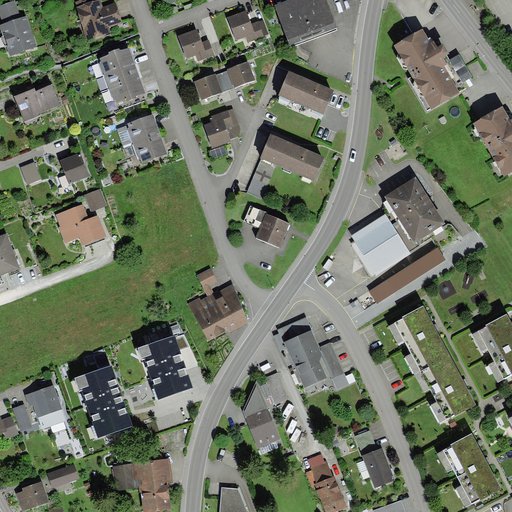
[(103,7),(100,0),(99,0),(94,2),(93,0),(83,0),(76,2),(78,7),(77,7),(87,41),(111,33),(109,27),(122,23),(116,3),(103,7)]
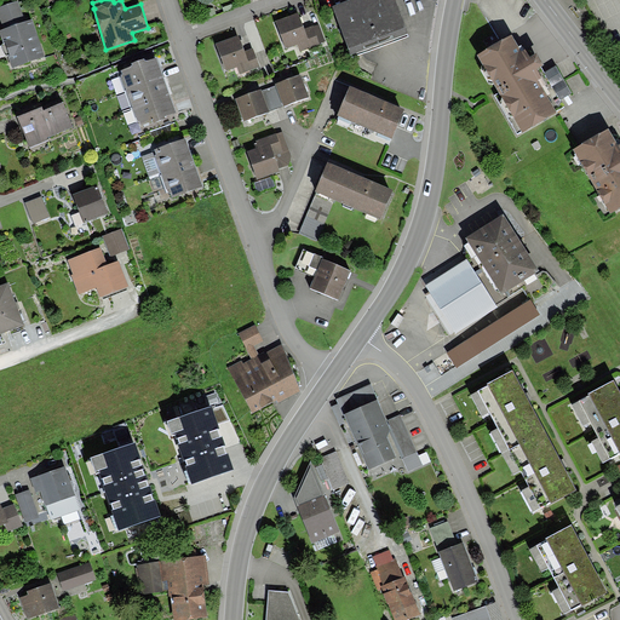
[(394,0),(348,0),(332,6),(351,56),(408,34),(394,0)]
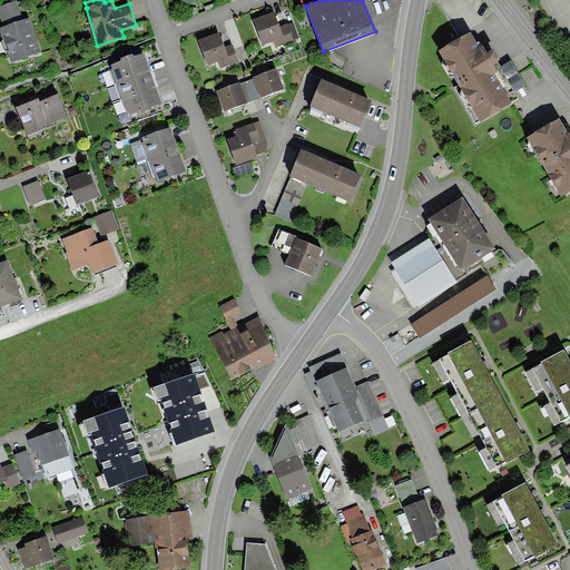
[(0,7),(0,15),(5,27),(23,19),(17,1),(0,7)]
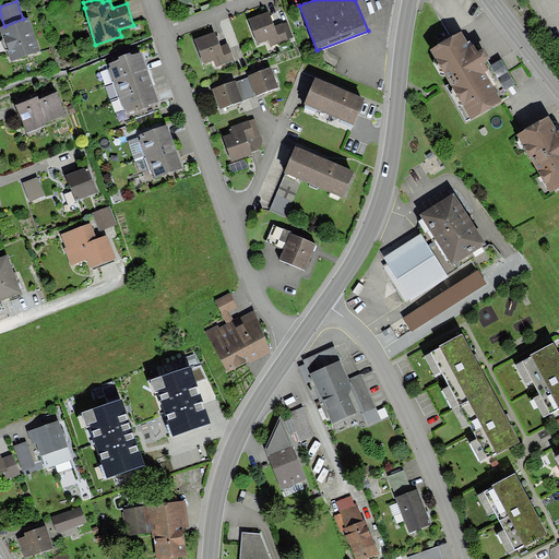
[(270,12),(249,20),(259,45),(268,42),(270,47),(294,38),(288,22),(275,26),(270,12)]
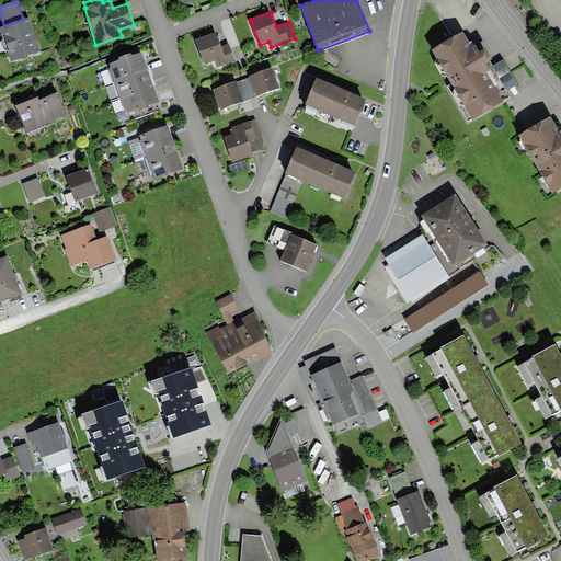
[(4,26),(0,27),(12,60),(42,49),(30,16),(23,19),(4,26)]
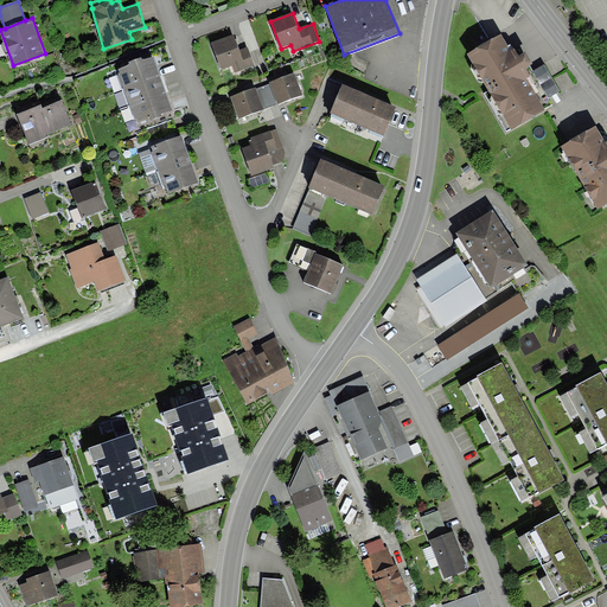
[(235,34),(211,43),(221,71),(232,66),(235,75),(255,66),(248,45),(240,49),(235,34)]
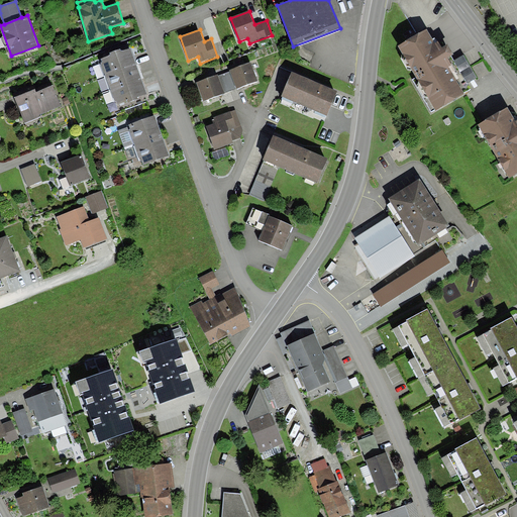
[(419,35),(399,46),(434,110),(466,93),(461,85),(477,76),(464,55),(454,61),(446,47),(441,50),(430,29),(419,35)]
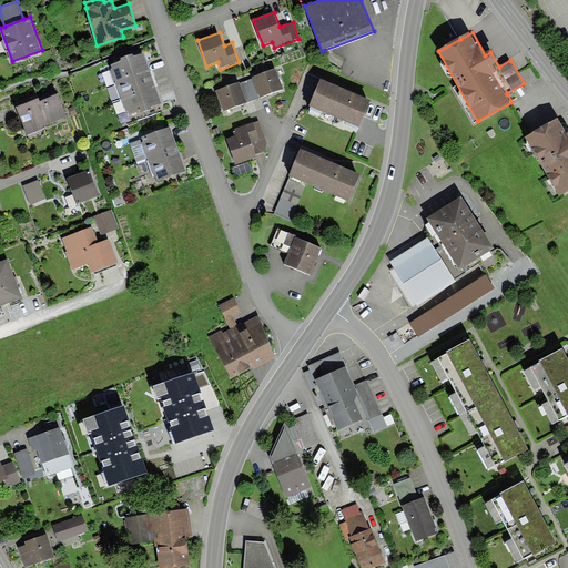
[(109,66),(115,83),(150,71),(143,53),(109,66)]
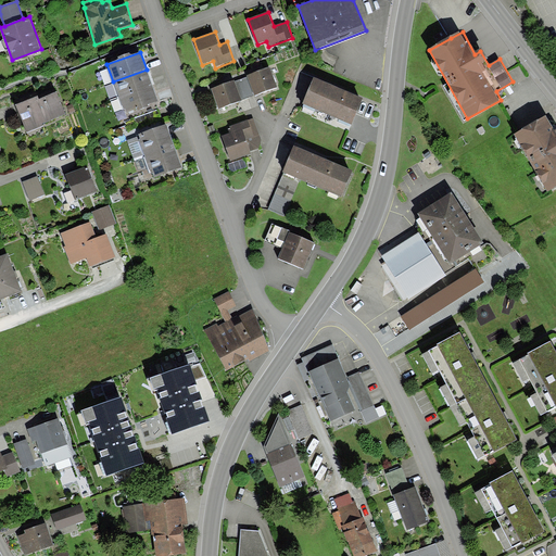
[(268,67),(248,75),(249,77),(255,96),(277,87),(268,67)]
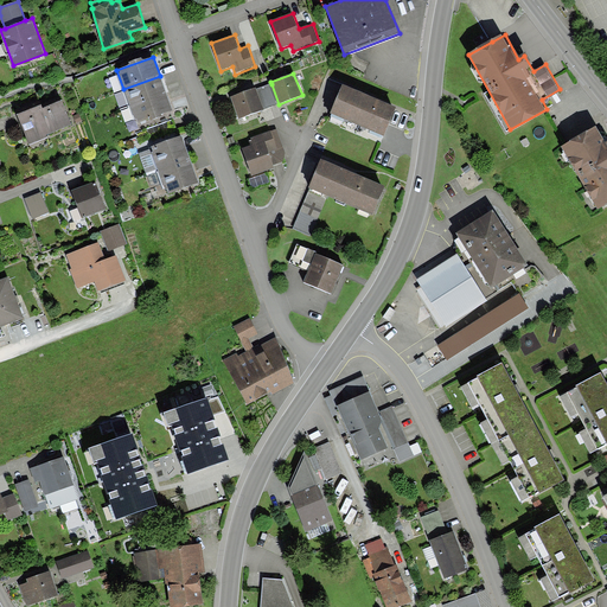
[(123,89),(131,108),(167,94),(160,76),(123,89)]
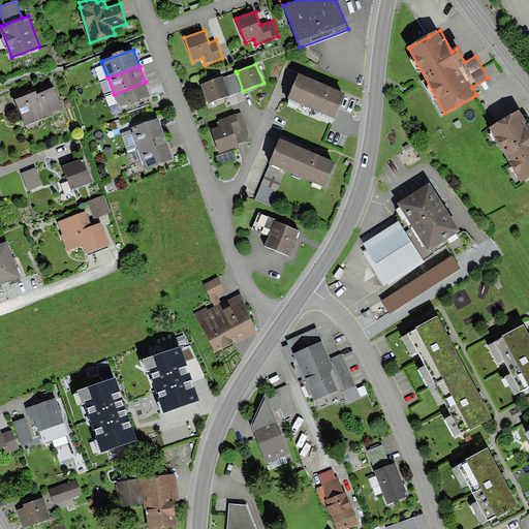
[(300,71),(287,98),(335,119),(346,93),(300,71)]
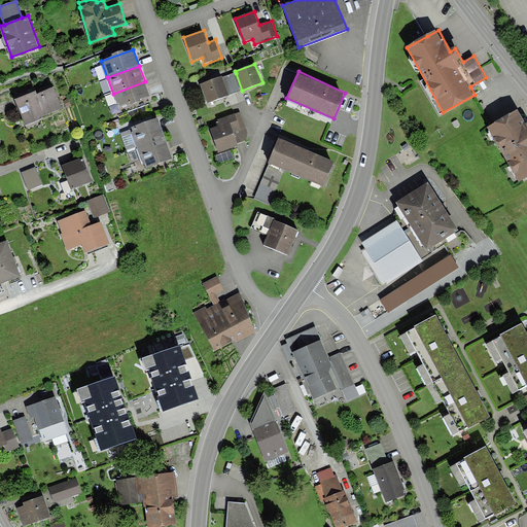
[(236,73),(222,77),(230,96),(242,91),(236,73)]
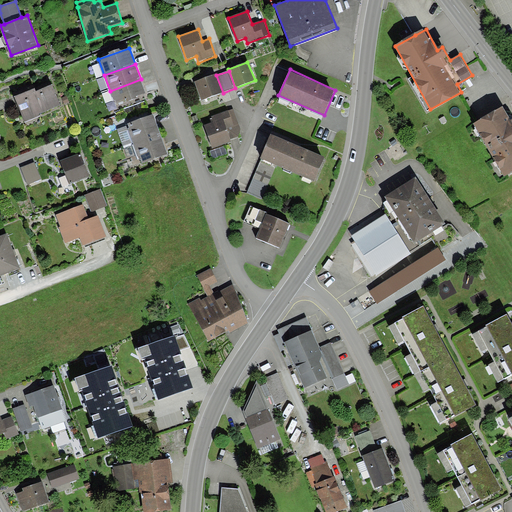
[(216,74),(194,82),(201,101),(223,93),(216,75),(216,74)]
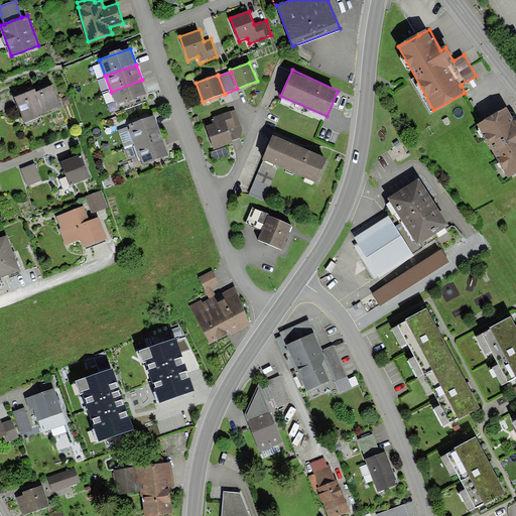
[(111,92),(117,108),(148,96),(142,80),(111,92)]
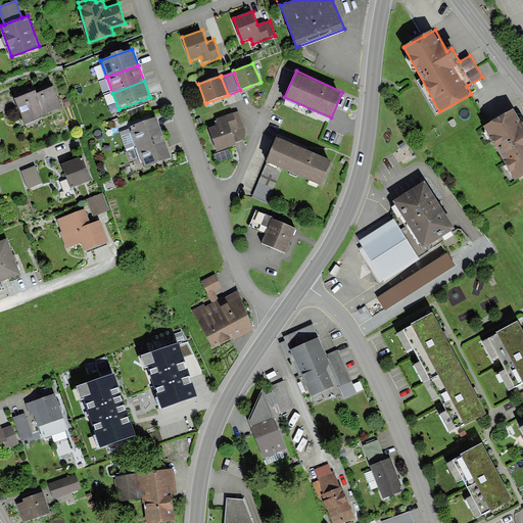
[(35,90),(14,99),(26,125),(42,117),(41,116),(62,107),(53,87),(36,94),(35,90)]
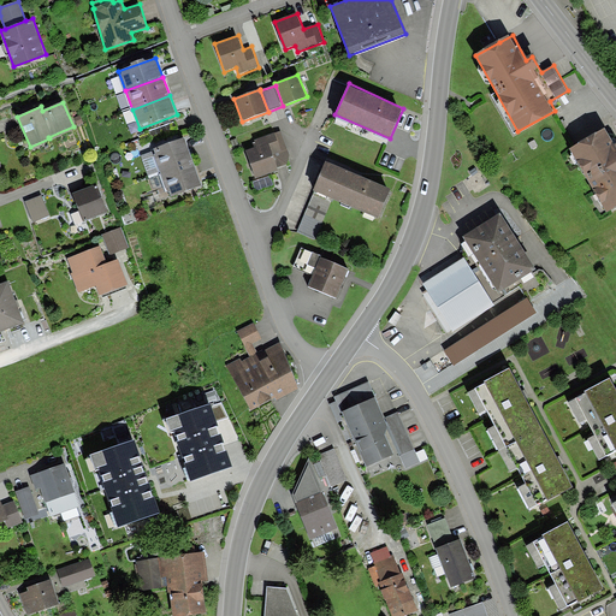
[(604,126),(569,148),(606,211),(615,205),(615,142),(614,142),(604,126)]
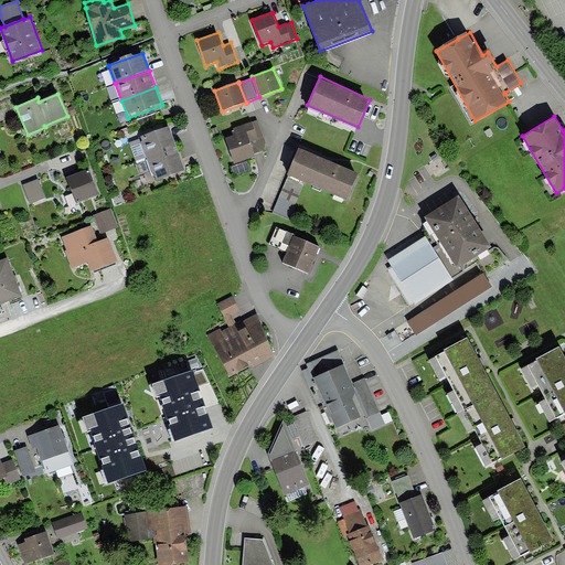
[(234,129),(227,141),(235,163),(255,157),(254,155),(263,151),(266,142),(258,120),(234,129)]
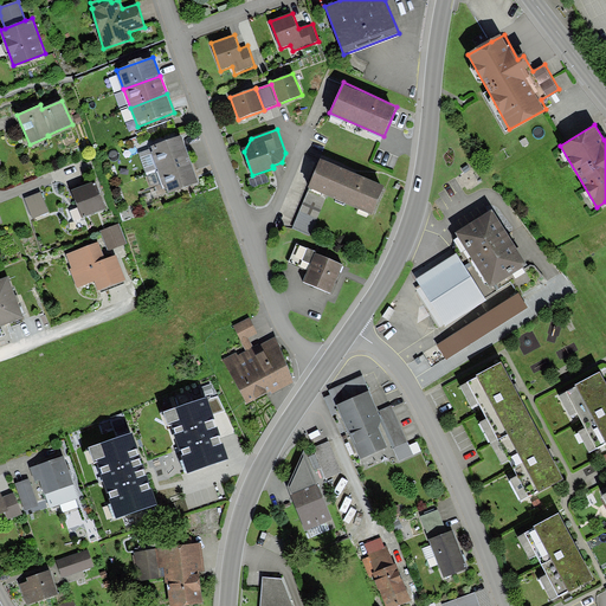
[(141,152),(149,175),(189,160),(181,136),(141,152)]
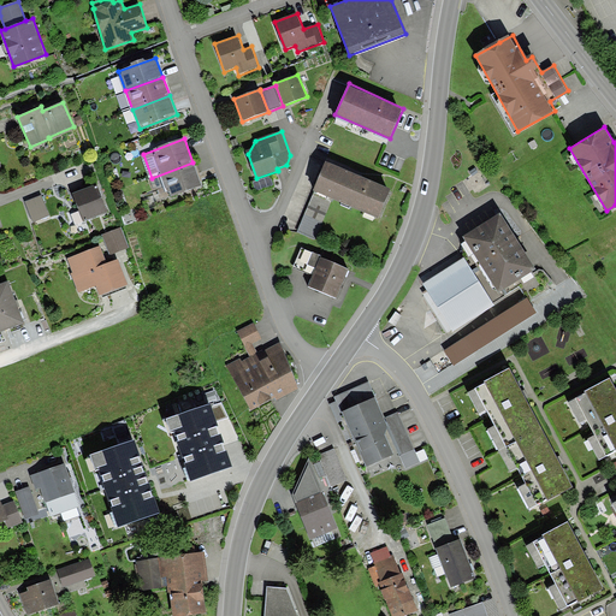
[(152,178),(160,202),(202,187),(193,163),(152,178)]
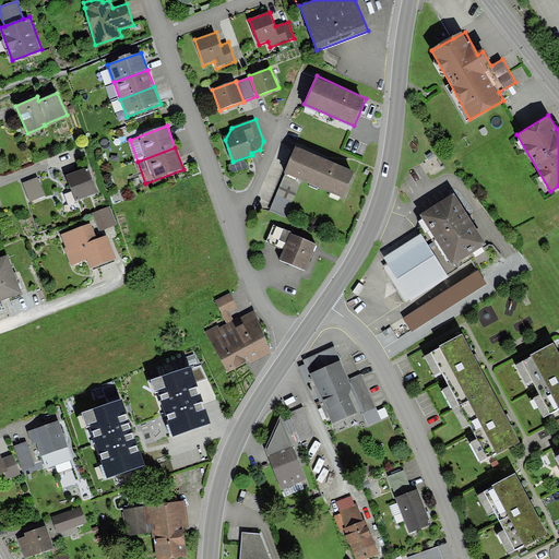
[(296,147),(285,173),(343,198),(355,173),(296,147)]
